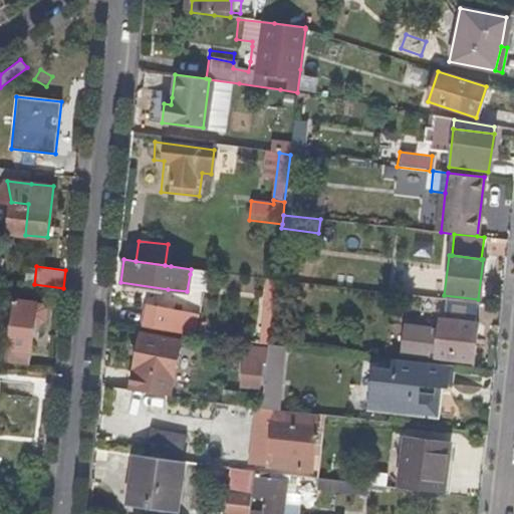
[(185,300),(187,291),(168,289),(167,298),(185,300)]
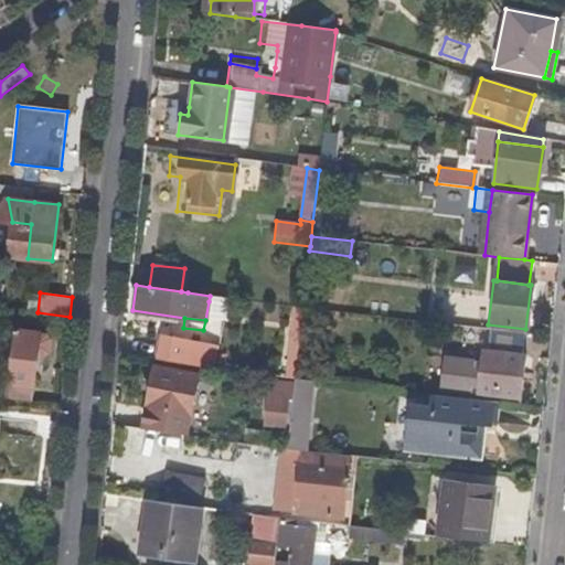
[(295,380),(300,324),(283,322),(275,377),(295,380)]
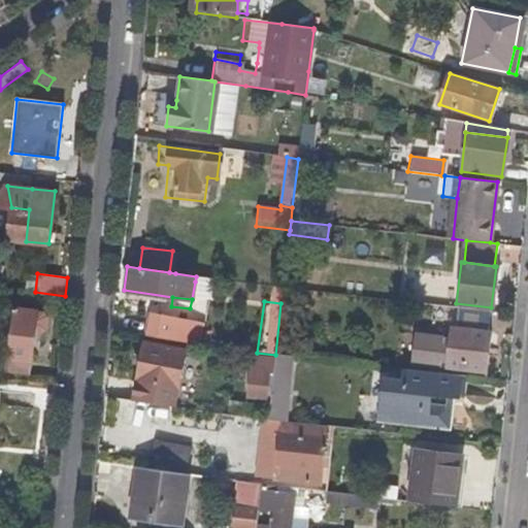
[(487,330),(489,310),(456,306),(454,327),(487,330)]
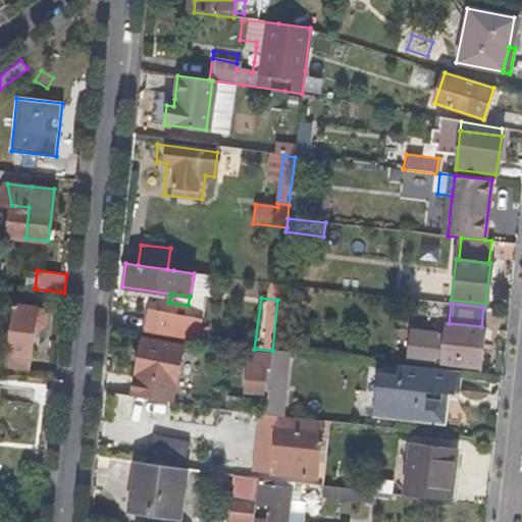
[(31,359),(34,330),(41,331),(46,326),(47,324),(48,313),(43,309),(13,305),(10,329),(8,356),(31,359)]
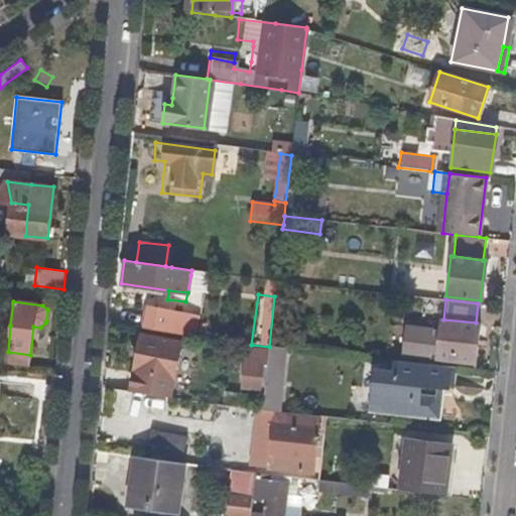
[(180,334),(183,312),(146,306),(143,328),(180,334)]
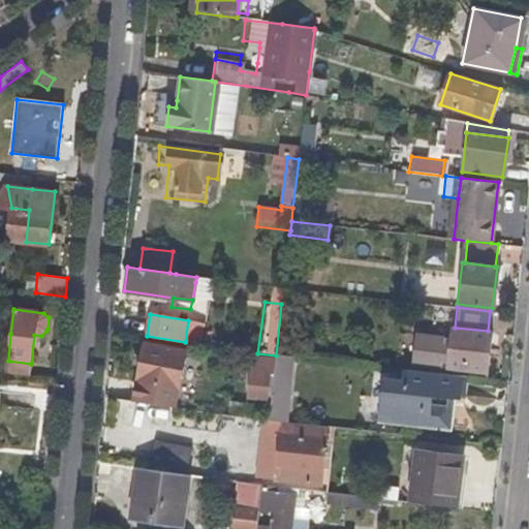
[(193,344),(196,322),(188,320),(185,342),(185,343),(193,344)]
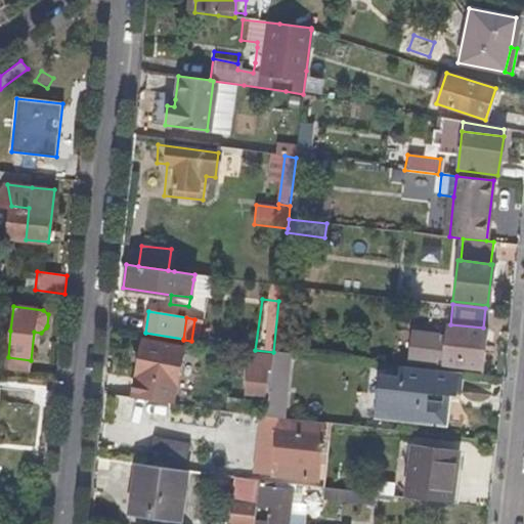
[(481,369),(486,329),(483,328),(450,324),(447,323),(445,336),(439,335),(436,363),(481,369)]
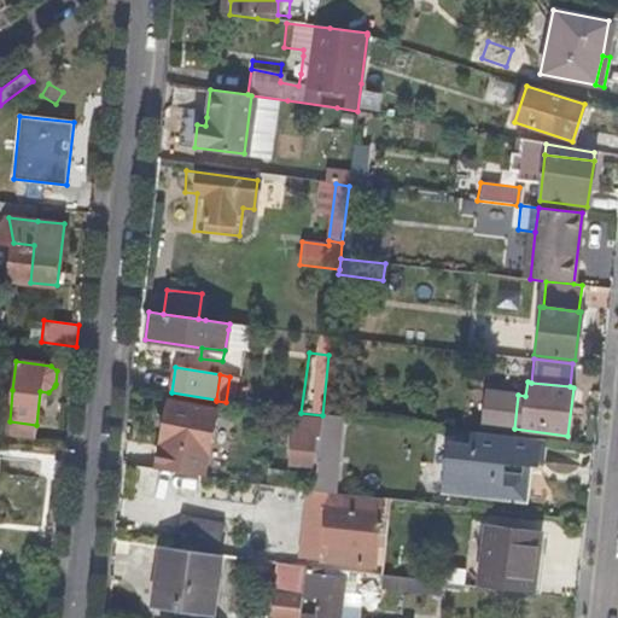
[(10,421),(12,390),(0,389),(0,420),(7,421),(10,421)]
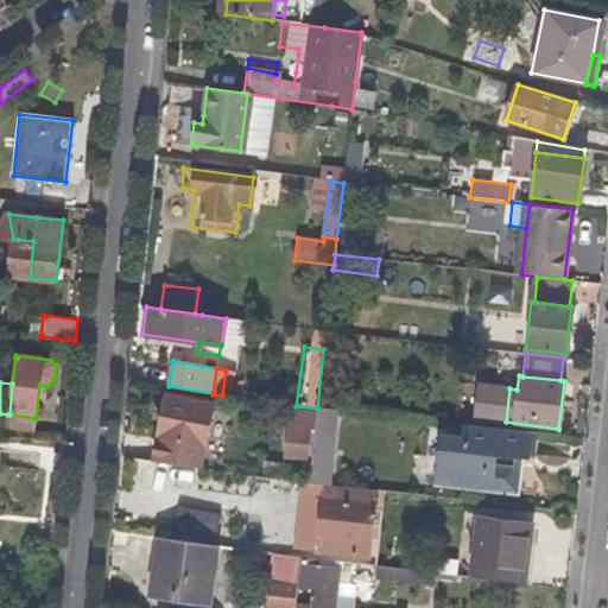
[(506,422),(510,388),(476,384),(470,418),(506,422)]
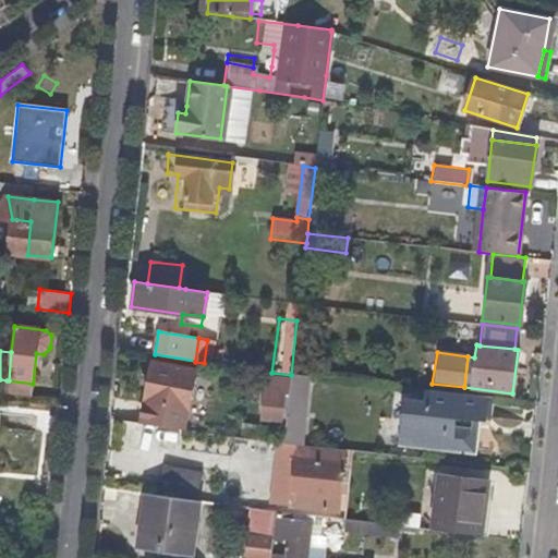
[(187,429),(196,367),(153,362),(144,423),(180,428),(187,429)]
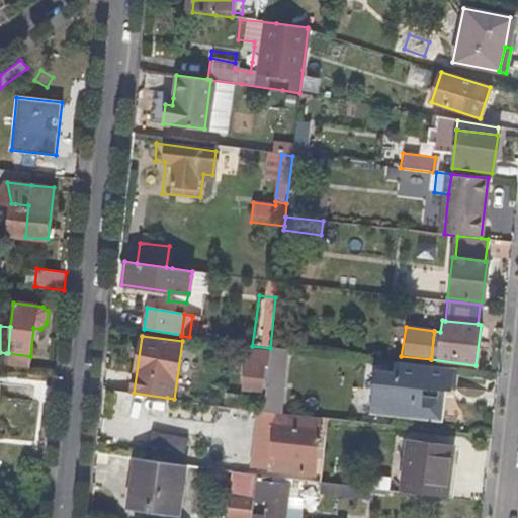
[(267,369),(269,352),(247,350),(246,365),(267,369)]
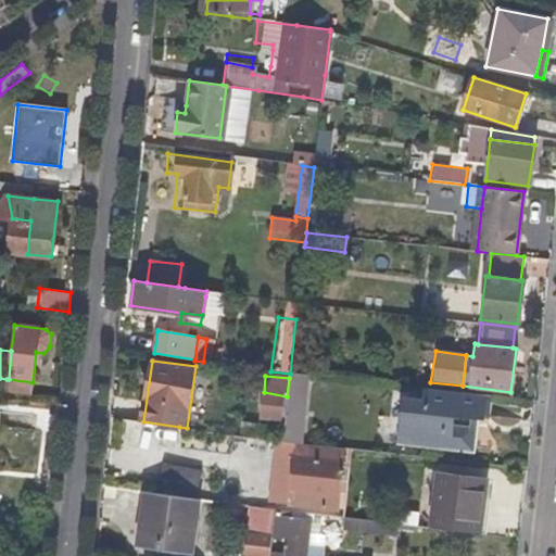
[(32,394),(33,382),(9,379),(7,379),(5,391),(32,394)]
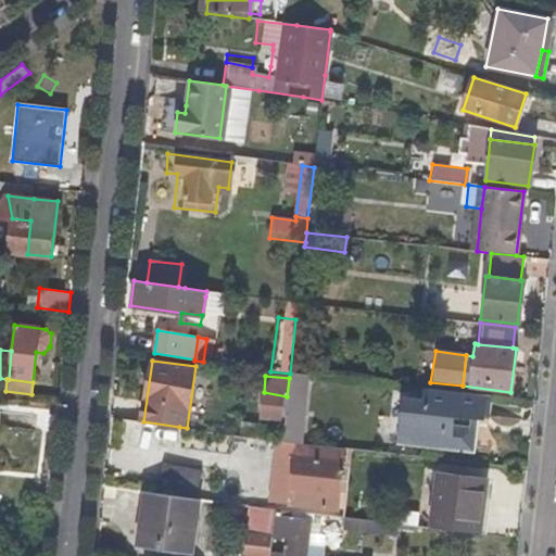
[(481,418),(483,395),(413,388),(412,405),(403,404),(397,443),(454,450),(470,451),(475,418),(481,418)]
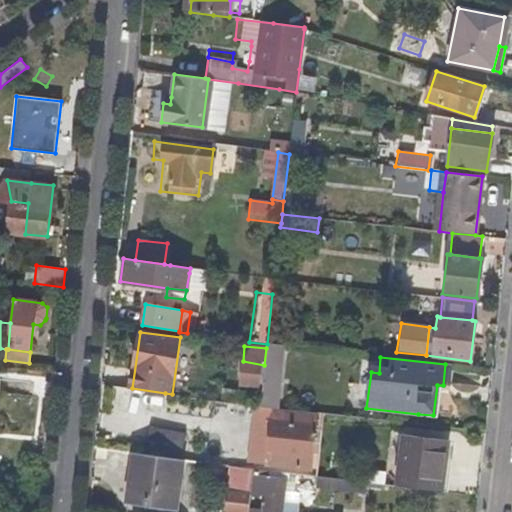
[(262,387),(264,365),(243,361),(240,384),(262,387)]
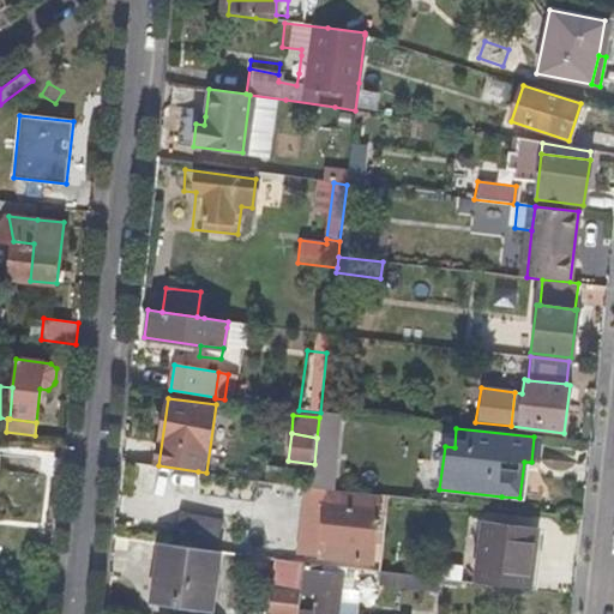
[(339,506),(342,492),(326,491),(325,505),(339,506)]
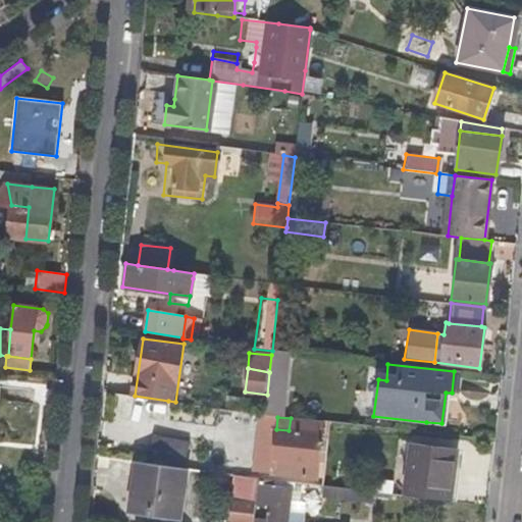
[(315,477),(321,421),(291,418),(289,430),(276,429),(272,462),(277,462),(275,473),(315,477)]
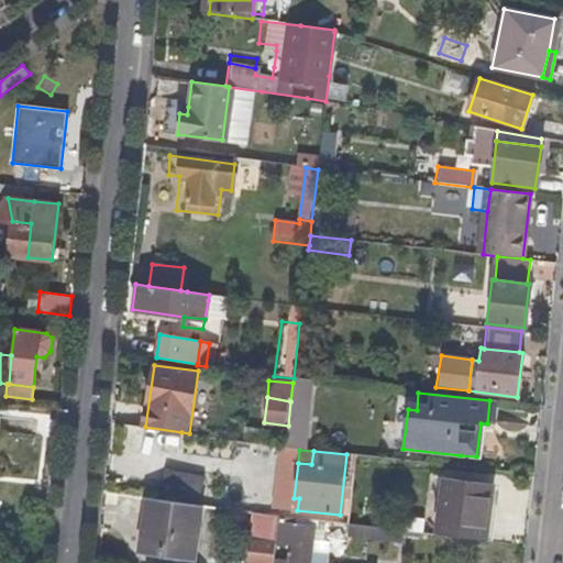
[(484,541),(486,504),(487,485),(442,481),(437,536),(484,541)]
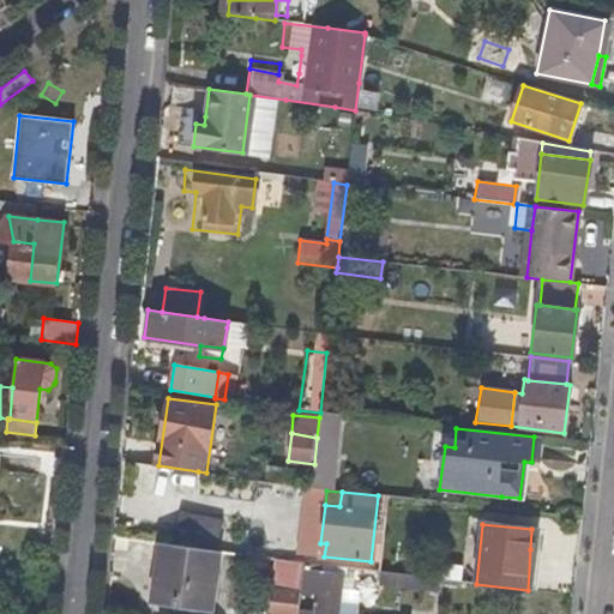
[(214,613),(222,552),(161,543),(154,595),(192,600),(191,609),(214,613)]
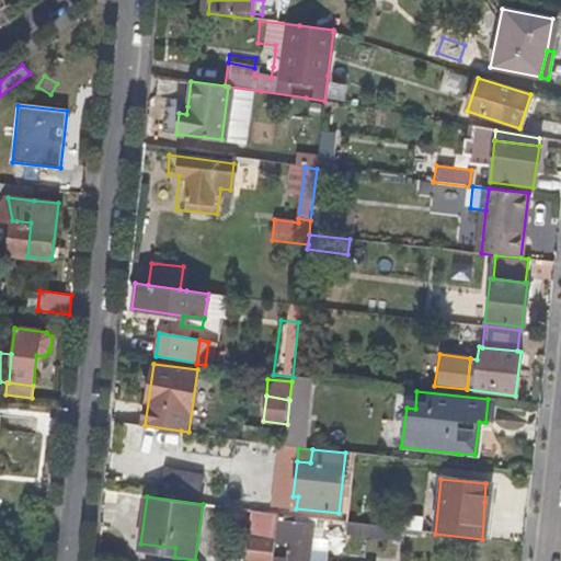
[(488,539),(491,503),(484,502),(482,539),(488,539)]
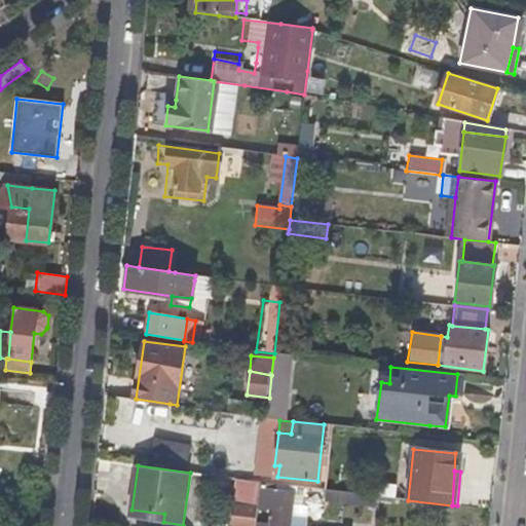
[(256,505),(259,483),(241,480),(239,502),(256,505)]
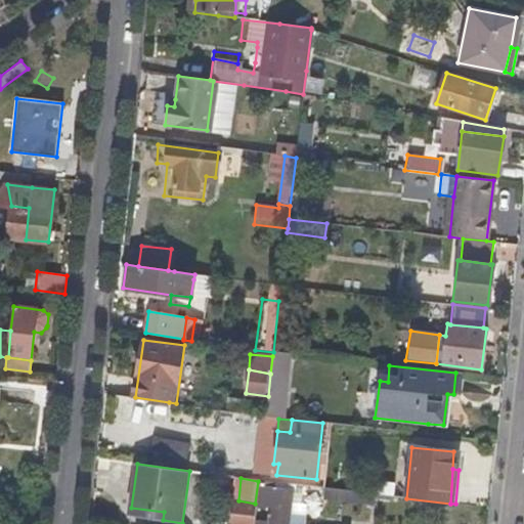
[(306,523),(307,515),(289,513),(291,497),(292,485),(258,481),(255,504),(252,523),(306,523)]
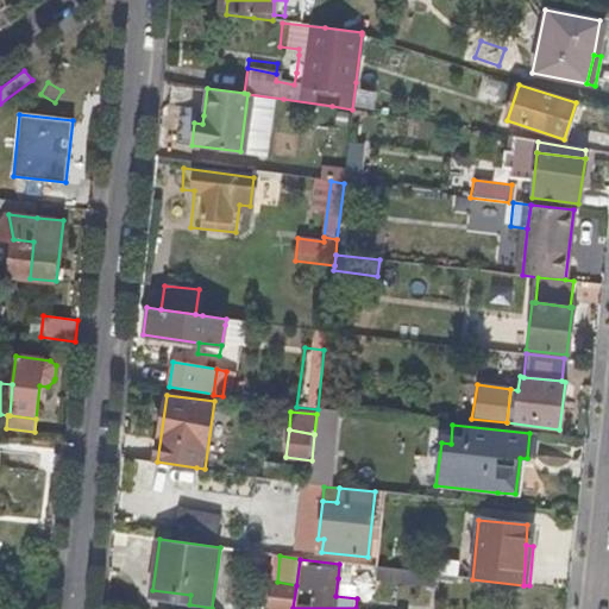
[(402,583),(403,572),(376,569),(375,579),(402,583)]
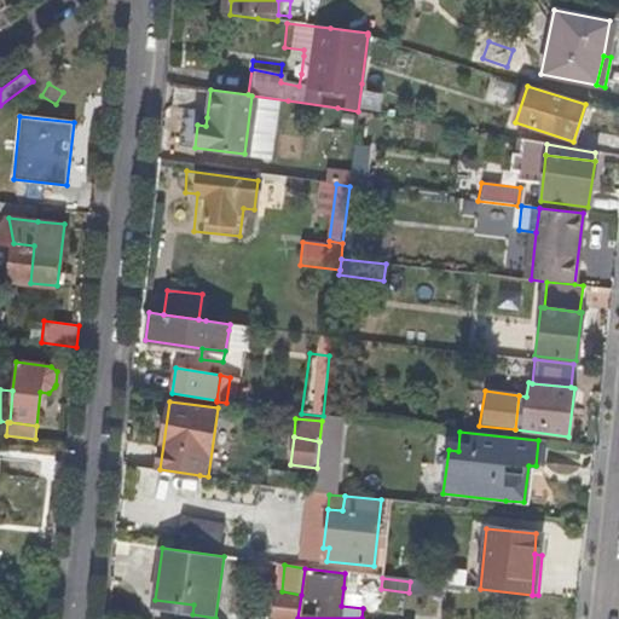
[(431,596),(433,584),(410,582),(409,593),(431,596)]
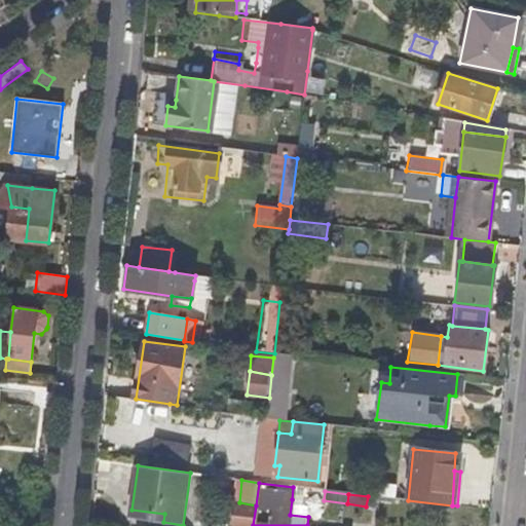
[(308,517),(309,509),(299,508),(300,500),(292,499),(290,515),(308,517)]
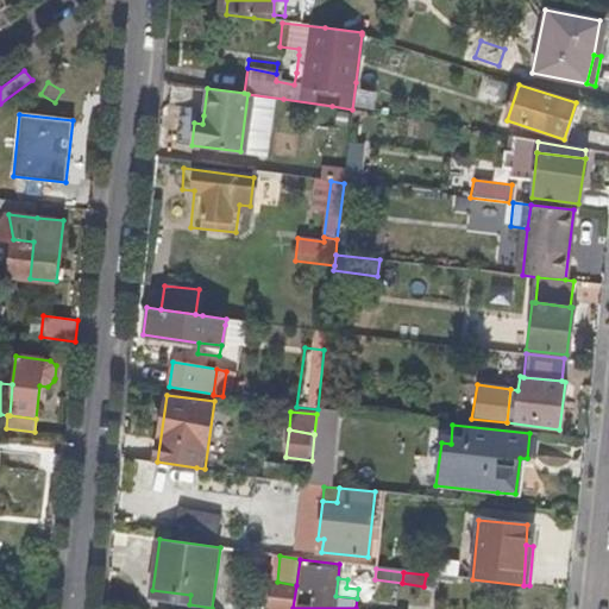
[(293,608),(296,585),(277,582),(271,582),(267,608),(293,608)]
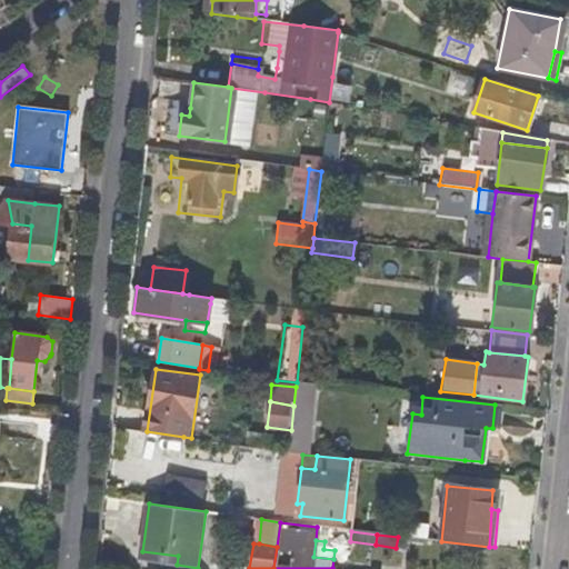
[(177,565),(178,556),(142,551),(141,560),(177,565)]
